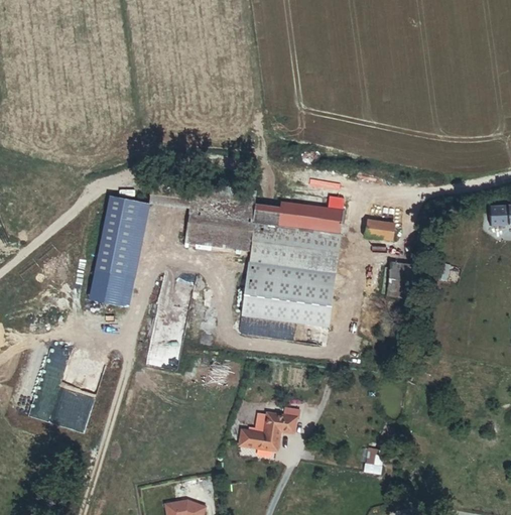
[(189,209),(184,243),(249,251),(336,263),(343,211),(282,203),(279,226),(216,217),(220,186),(152,177),(148,204),(189,209)]
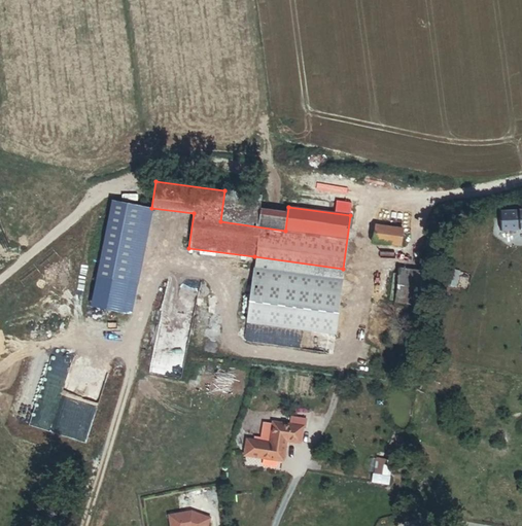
[(289,199),(224,190),(220,221),(285,231),(288,207),(289,199)]
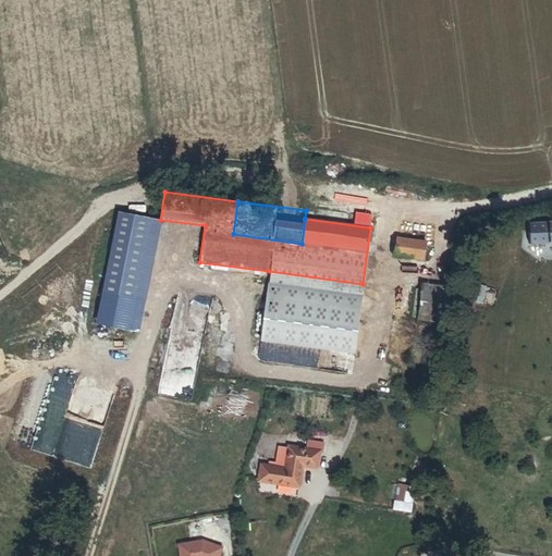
[(551,223),(527,225),(528,244),(551,243),(551,223)]
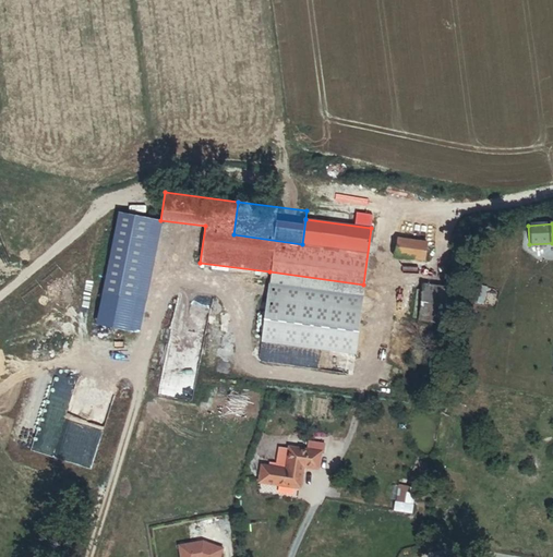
[(398,238),(395,256),(423,261),(425,242),(398,238)]
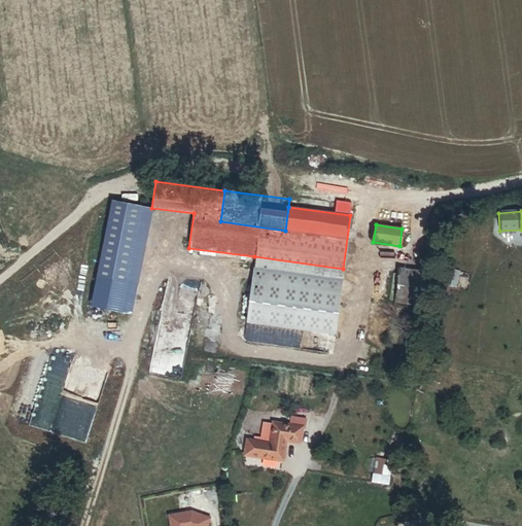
[(342,279),(343,269),(254,256),(252,267),(342,279)]
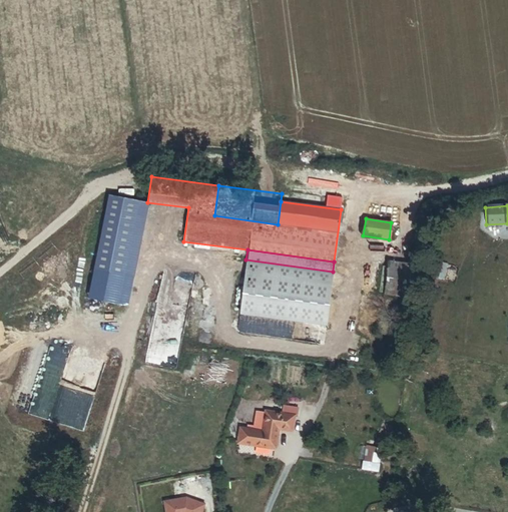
[(388,263),(384,295),(410,299),(414,267),(388,263)]
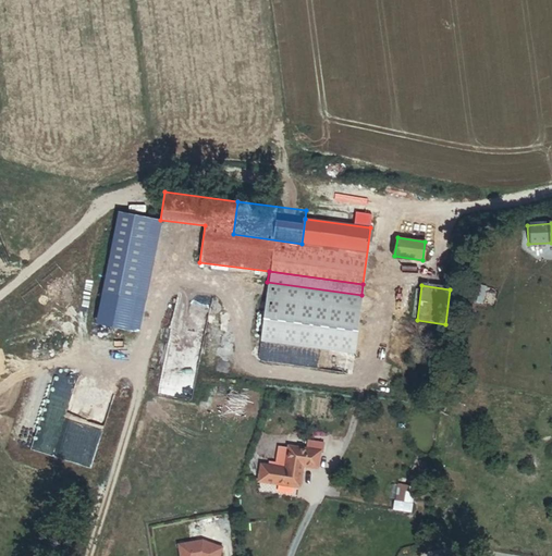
[(438,377),(427,374),(425,390),(434,392),(438,377)]
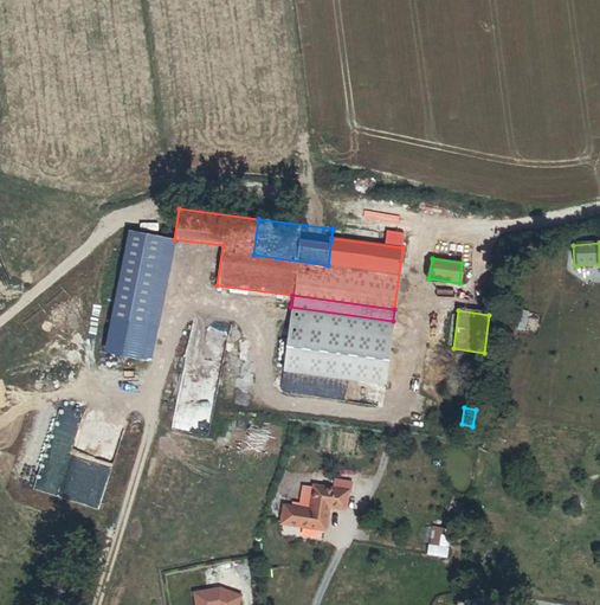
[(284,509),(282,523),(323,532),(328,508),(342,510),(344,494),(315,489),(310,513),(284,509)]
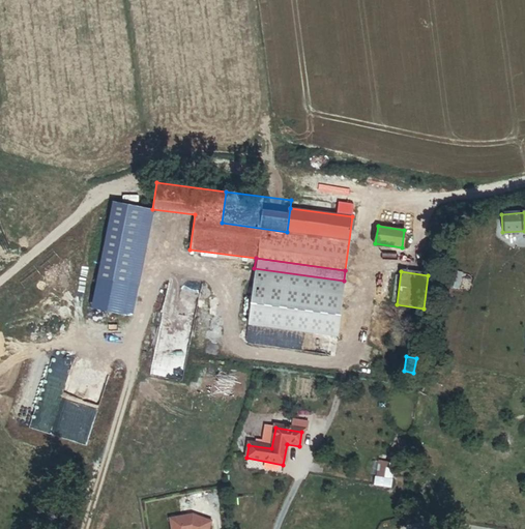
[(395,464),(378,461),(374,486),(390,489),(395,464)]
